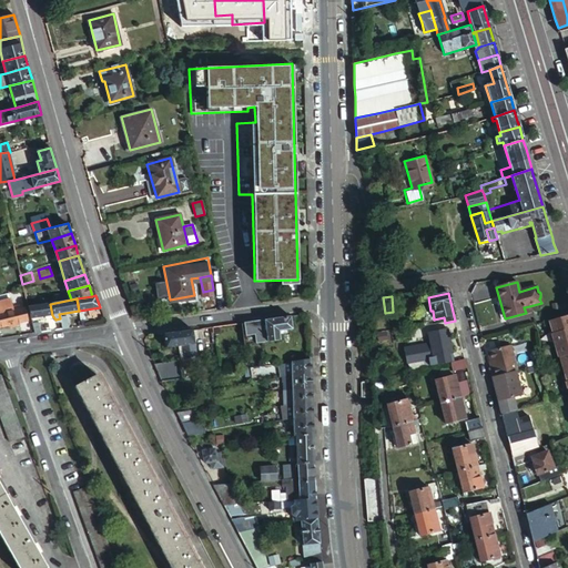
[(23,310),(19,311),(12,312),(11,308),(10,303),(0,305),(0,326),(26,321),(23,310)]
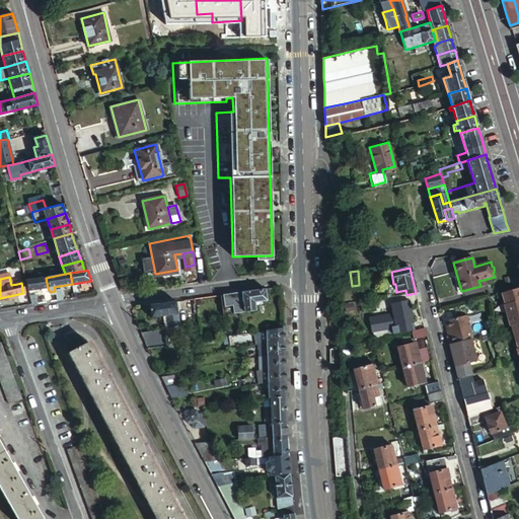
[(46,278),(25,281),(30,305),(38,304),(35,294),(33,294),(33,291),(48,288),(46,278)]
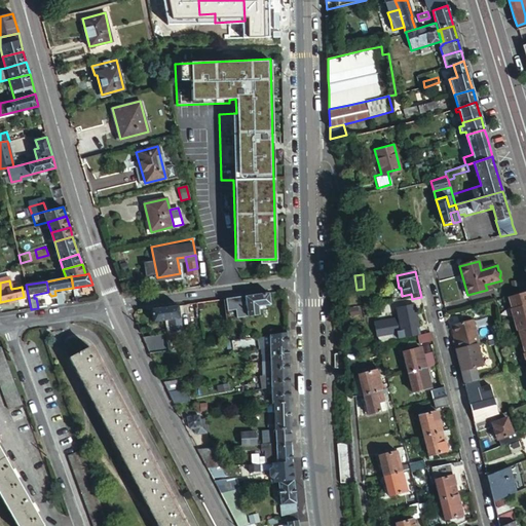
[(525,315),(525,290),(509,296),(513,308),(510,309),(513,320),(525,315)]
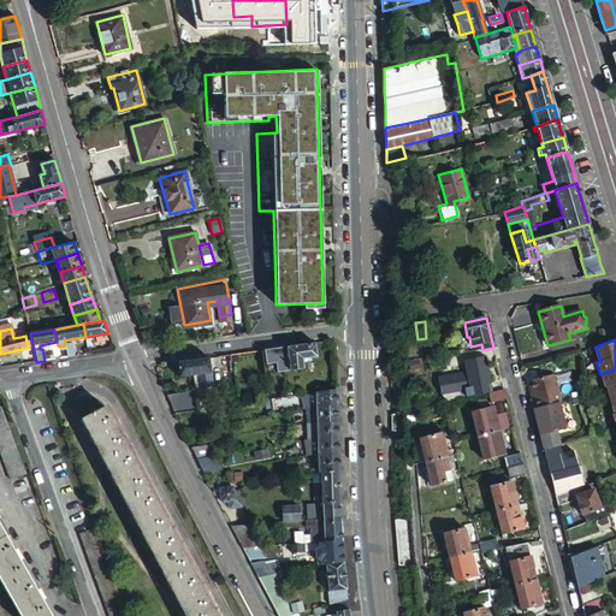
[(315,344),(280,349),(268,351),(264,351),(267,375),(290,373),(303,371),(303,361),(317,359),(315,344)]
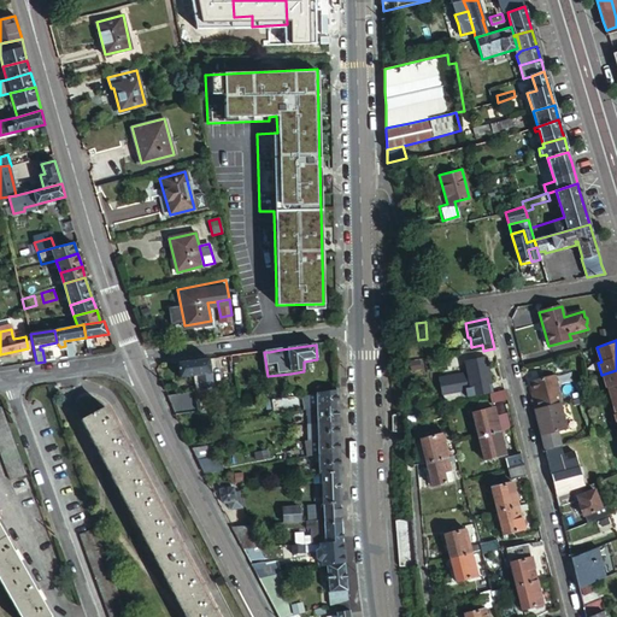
[(391,362),(391,364),(404,363),(404,351),(391,352),(391,362)]
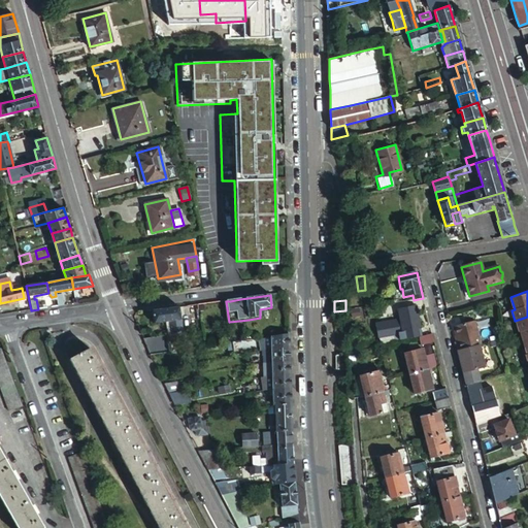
[(416,306),(398,310),(402,332),(420,328),(416,306)]
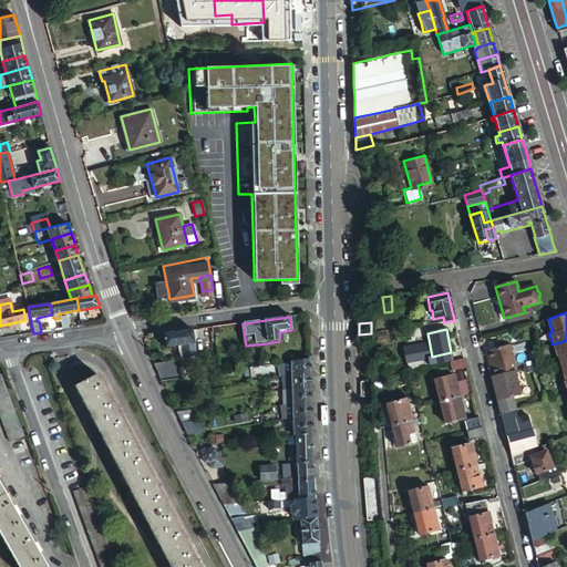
[(192,330),(163,334),(164,349),(182,347),(184,360),(196,358),(192,330)]
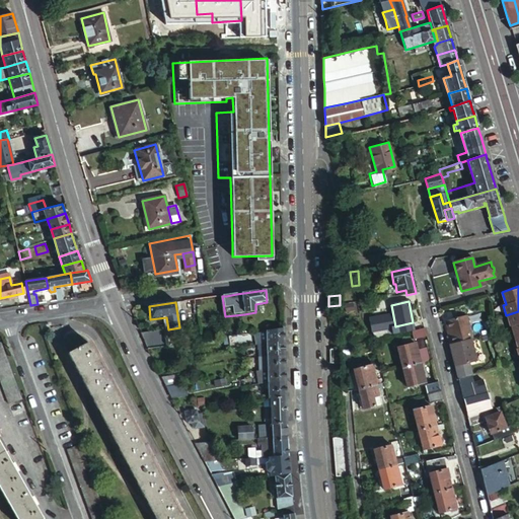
[(514,338),(518,336),(518,311),(506,315),(509,326),(511,326),(514,338)]
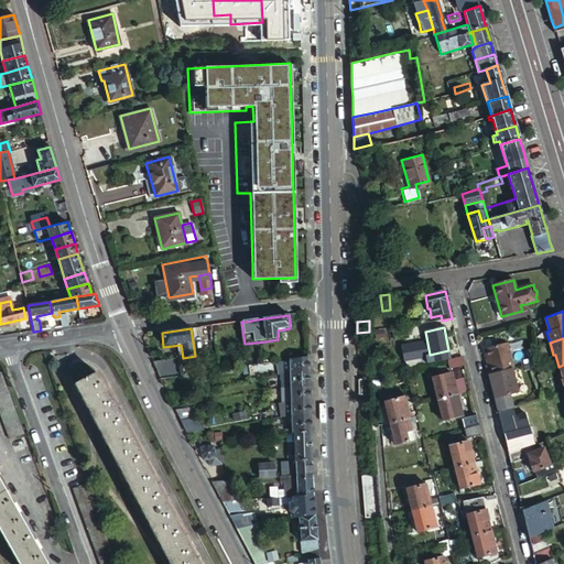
[(487,371),(488,375),(511,368),(514,367),(508,343),(485,348),(489,365),(486,366),(487,371)]
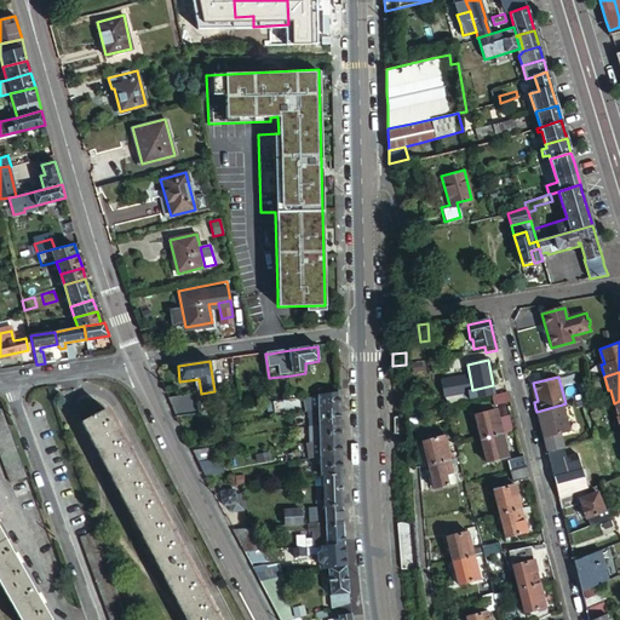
[(510,402),(507,392),(492,396),(494,406),(510,402)]
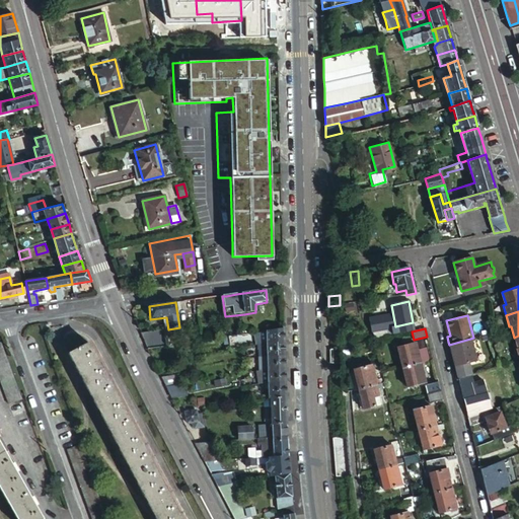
[(141,334),(148,350),(167,347),(164,329),(141,334)]
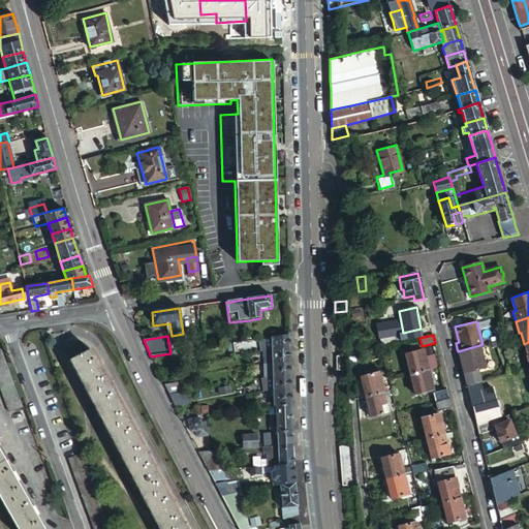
[(290,349),(289,336),(271,338),(271,350),(290,349)]
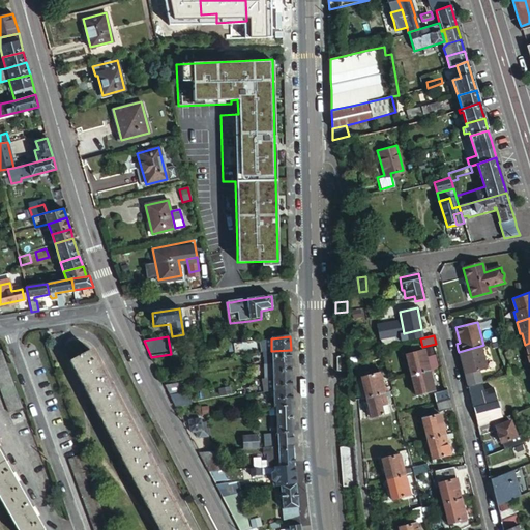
[(271,351),(271,339),(261,341),(262,353),(264,352),(271,351)]
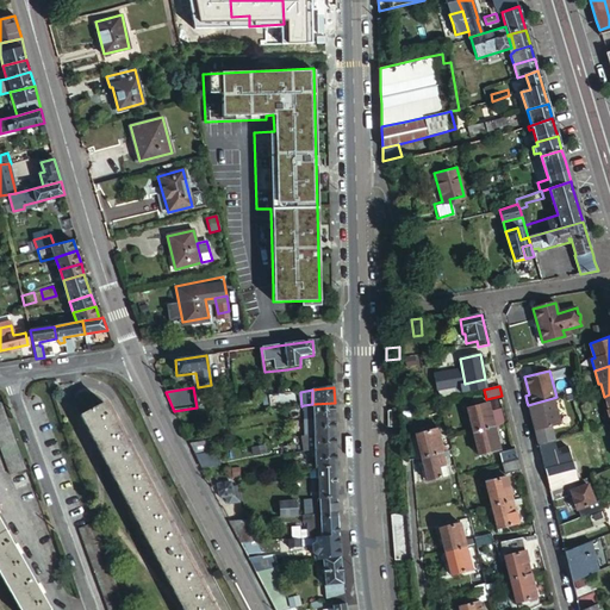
[(553,398),(528,405),(535,431),(560,425),(553,398)]
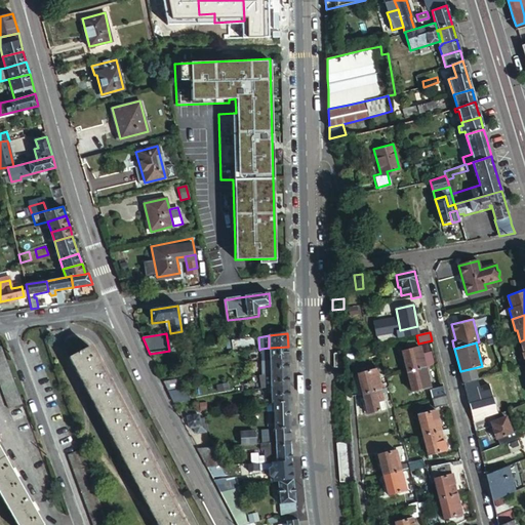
[(288,361),(288,347),(269,348),(261,349),(261,353),(263,352),(269,351),(270,362),(288,361)]
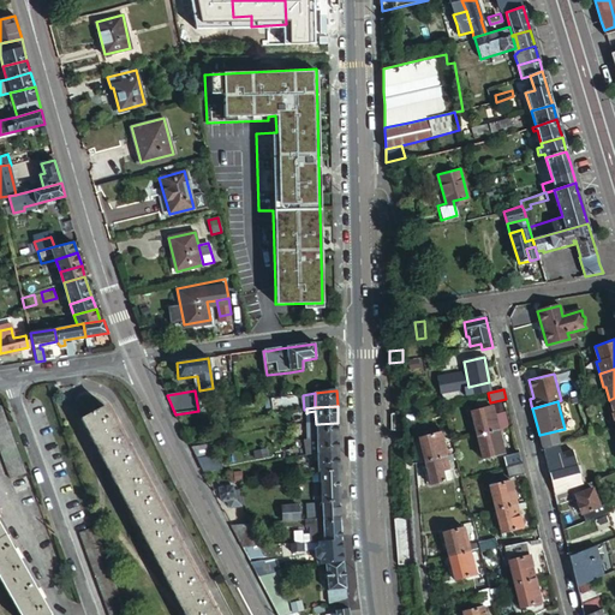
[(25,473),(0,407),(0,453),(10,479),(25,473)]
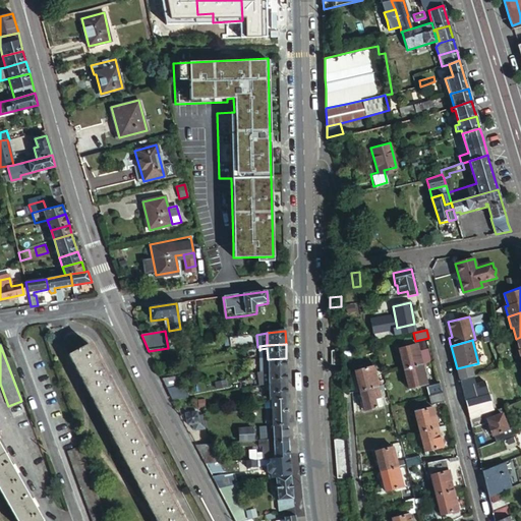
[(422,364),(419,352),(417,345),(399,350),(403,369),(422,364)]
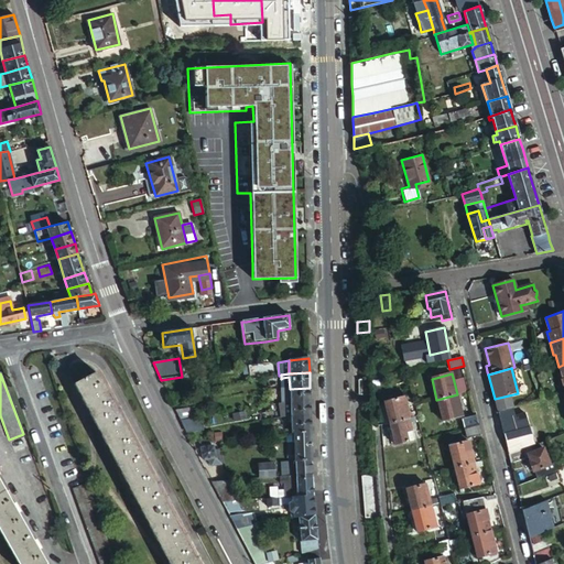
[(96,375),(74,386),(169,563),(196,563),(186,545),(188,544),(184,537),(183,538),(166,508),(169,507),(164,499),(163,500),(148,470),(149,470),(145,463),(143,464),(128,434),(129,433),(125,425),(123,425),(108,397),(109,396),(105,389),(104,389),(96,375)]
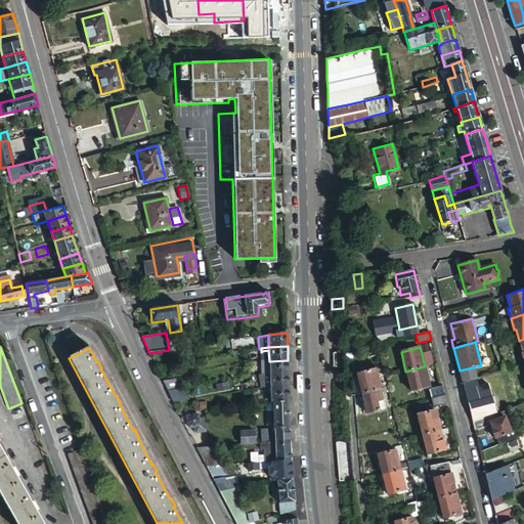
[(342,352),(334,352),(334,367),(342,366),(342,352)]
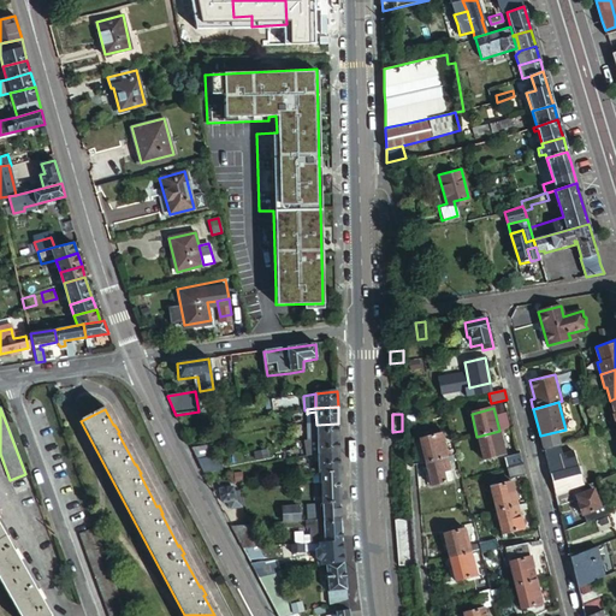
[(505,414),(496,416),(499,431),(509,428),(505,414)]
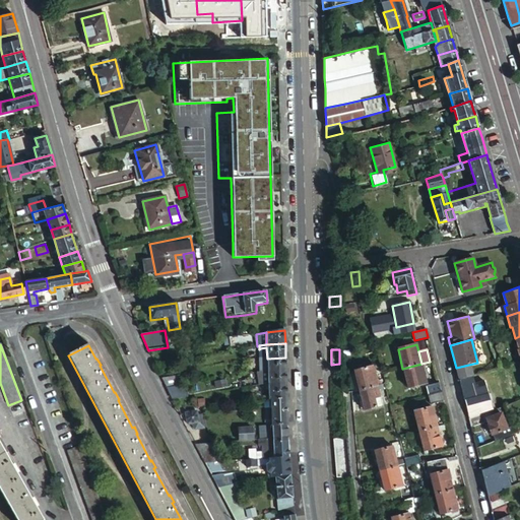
[(286,371),(285,358),(267,359),(267,372),(286,371)]
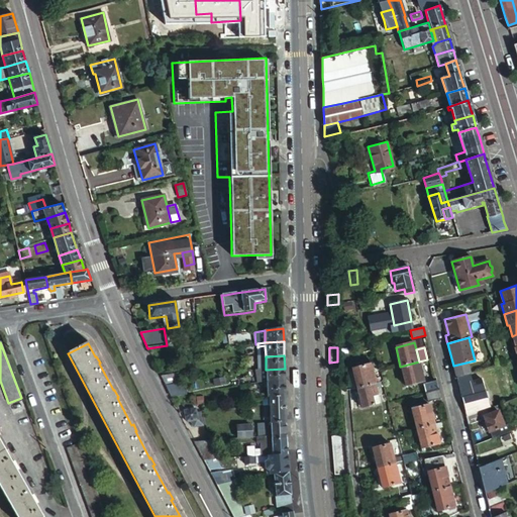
[(424,381),(419,362),(400,367),(405,386),(424,381)]
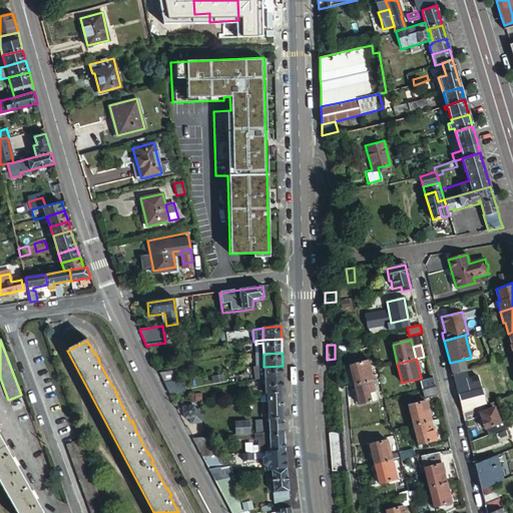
[(349,366),(354,385),(365,383),(372,381),(367,362),(349,366)]
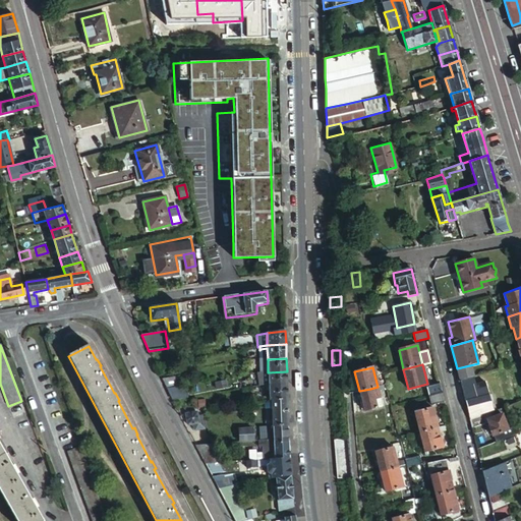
[(287,371),(268,372),(269,386),(287,385),(287,371)]
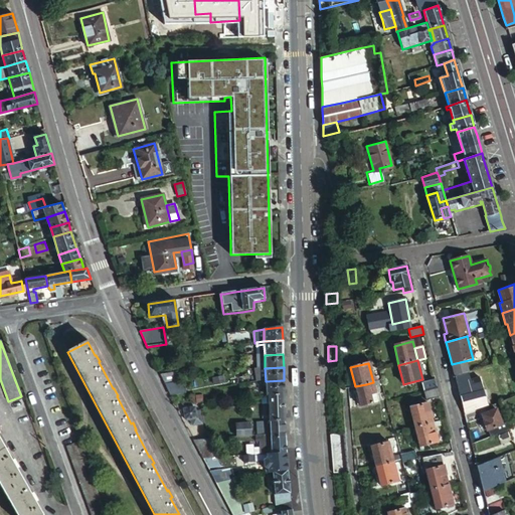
[(159,375),(164,385),(164,384),(178,382),(177,372),(159,375)]
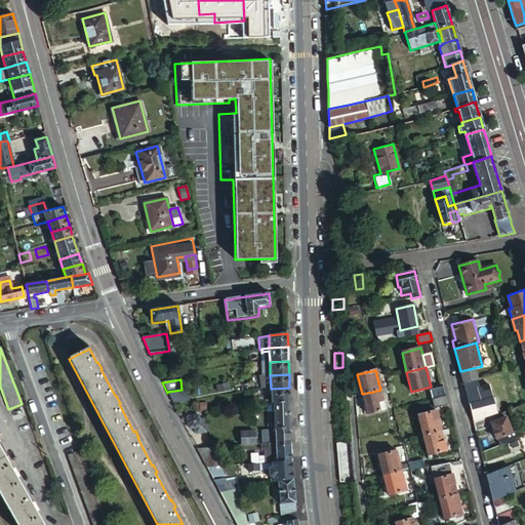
[(430,391),(432,399),(445,396),(443,387),(430,391)]
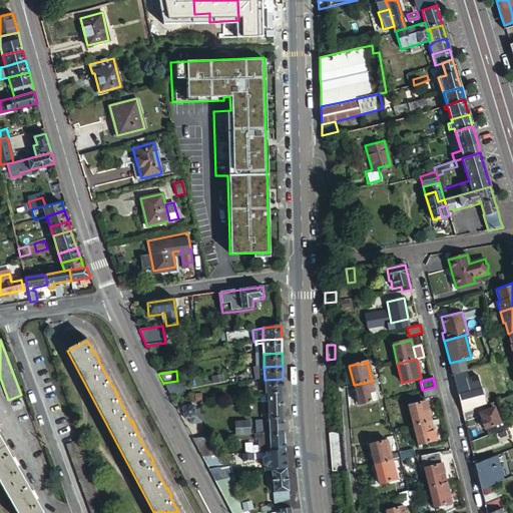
[(283,392),(283,379),(265,380),(262,380),(260,381),(251,382),(252,384),(259,383),(260,383),(265,382),(265,393),(268,393),(283,392)]
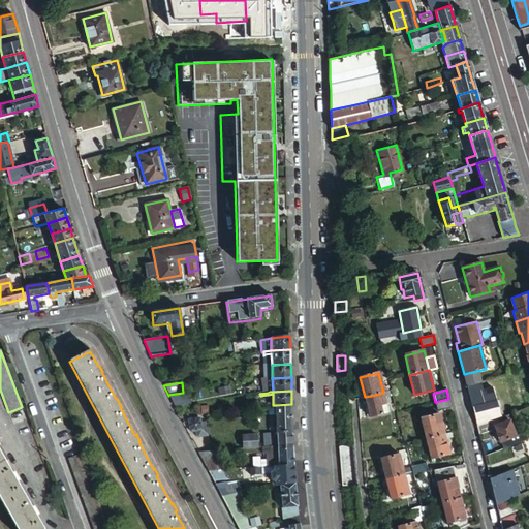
[(183,393),(168,395),(173,403),(188,401),(187,393),(183,393)]
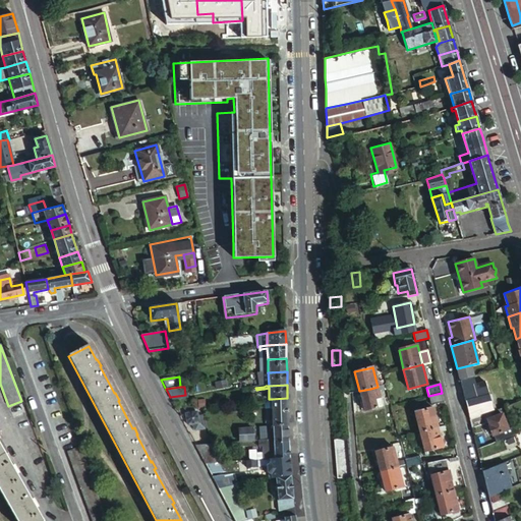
[(370,389),(359,391),(364,411),(378,408),(374,399),(381,398),(379,391),(378,387),(370,389)]
